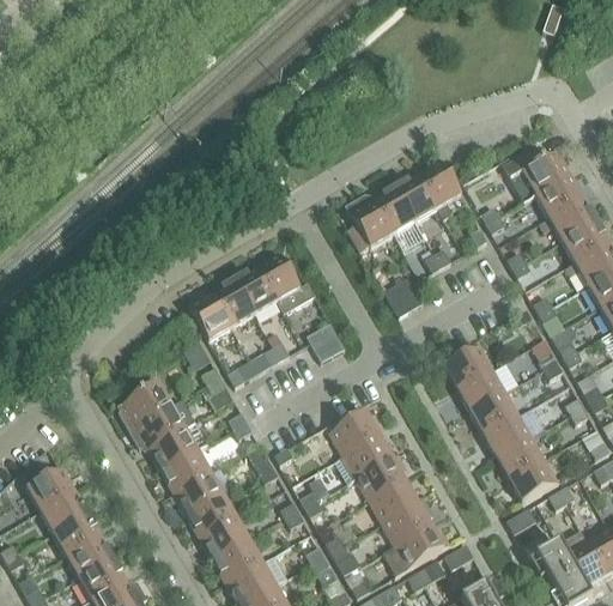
[(541,30),(553,34),(563,6),(551,2),(541,30)]
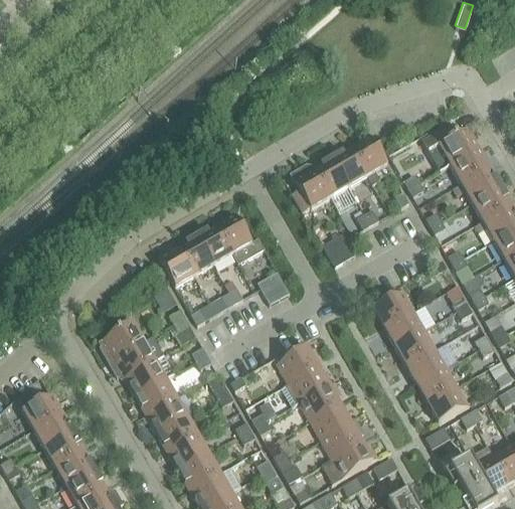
[(421,140),(439,170),(450,163),(480,146),(468,127),(458,133),(452,123),(421,140)]
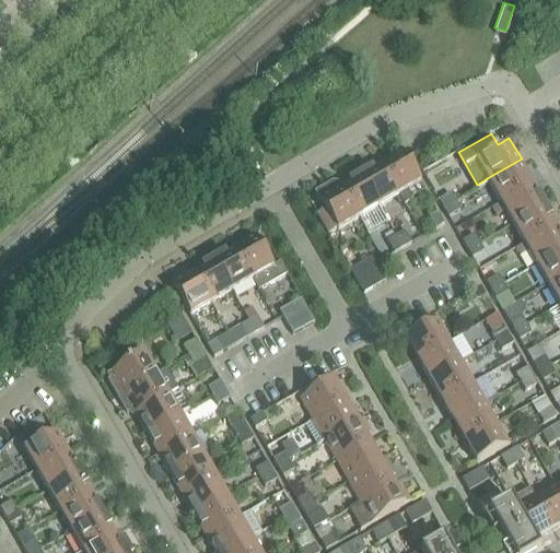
[(381,157),(399,189),(405,199),(412,195),(407,185),(421,177),(401,144),(381,157)]
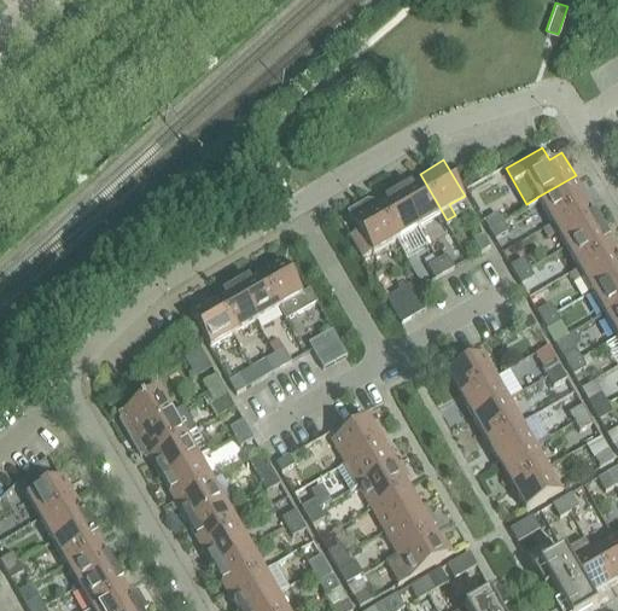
[(418,222),(441,209),(420,174),(397,186),(418,222)]
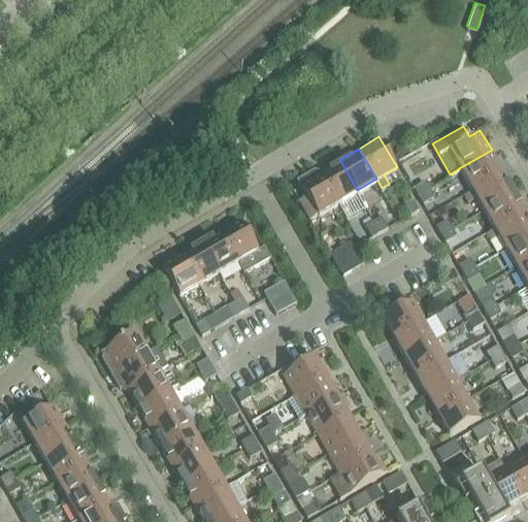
[(461,167),(472,187),(502,169),(492,150),(461,167)]
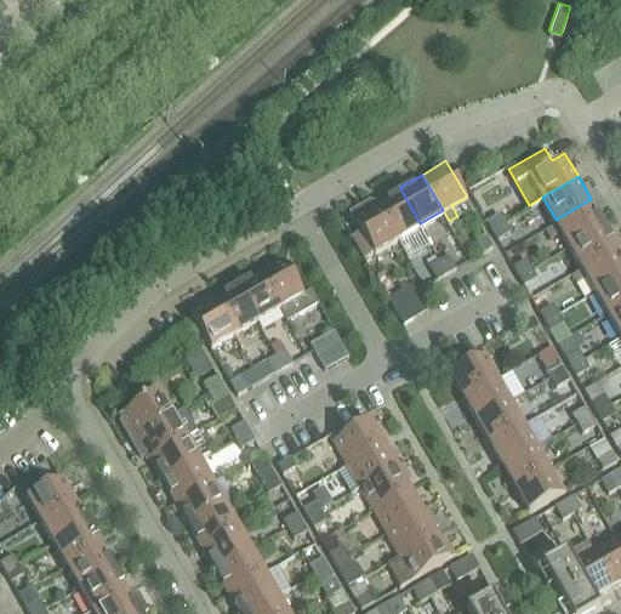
[(399,187),(376,200),(398,237),(420,223),(399,187)]
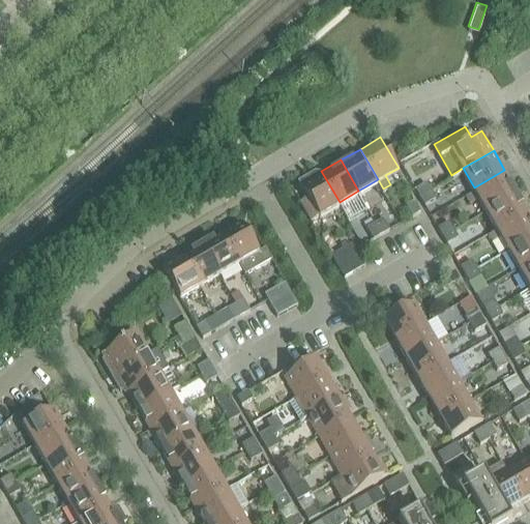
[(300,198),(312,216),(319,212),(319,213),(340,202),(321,171),(315,175),(312,170),(298,177),(307,194),(300,198)]
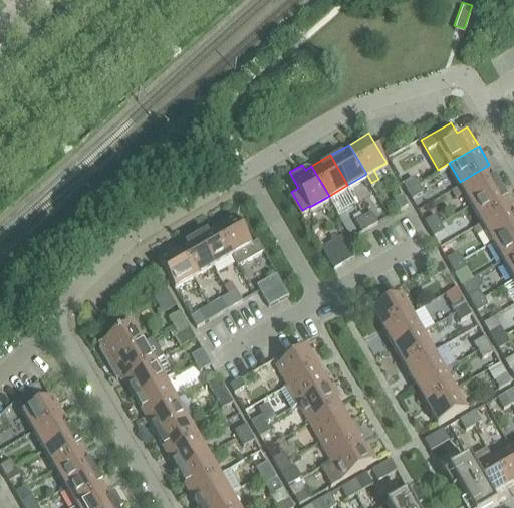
[(489,165),(460,182),(451,187),(456,195),(464,190),(471,201),(500,184),(489,165)]
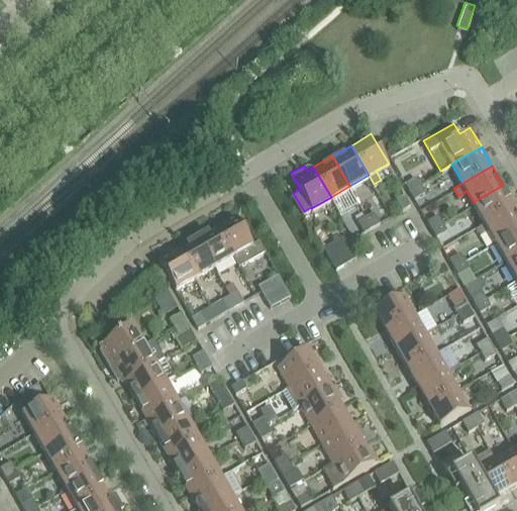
[(409,188),(421,182),(416,174),(405,181),(409,188)]
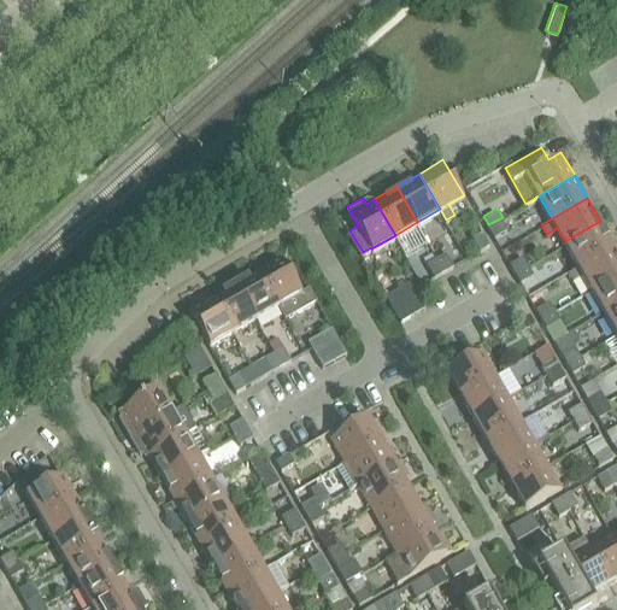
[(503,217),(488,224),(494,234),(507,227),(503,217)]
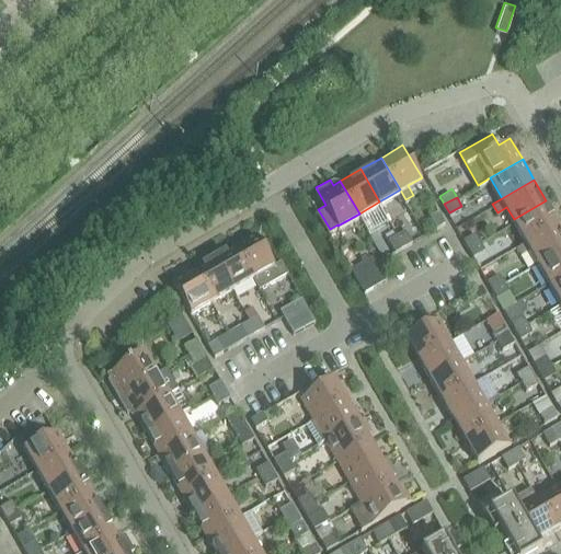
[(514,219),(525,240),(558,220),(546,200),(514,219)]
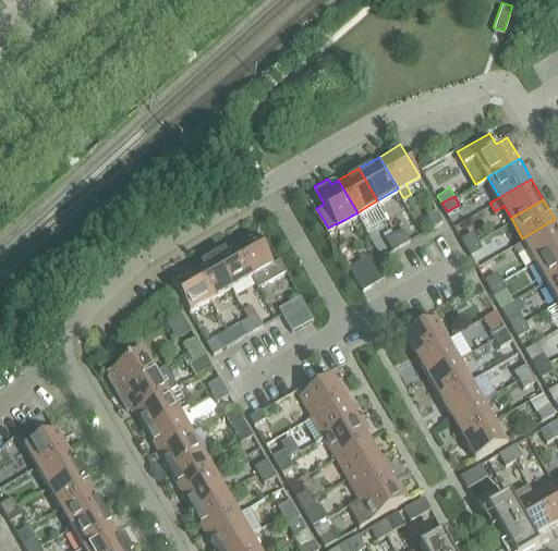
[(427,211),(435,223),(444,219),(436,206),(427,211)]
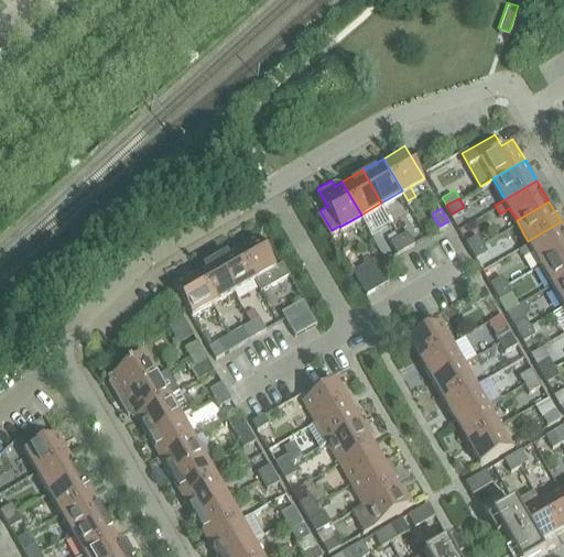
[(533,249),(540,261),(563,247),(563,227),(561,221),(528,241),(519,247),(523,254),(533,249)]
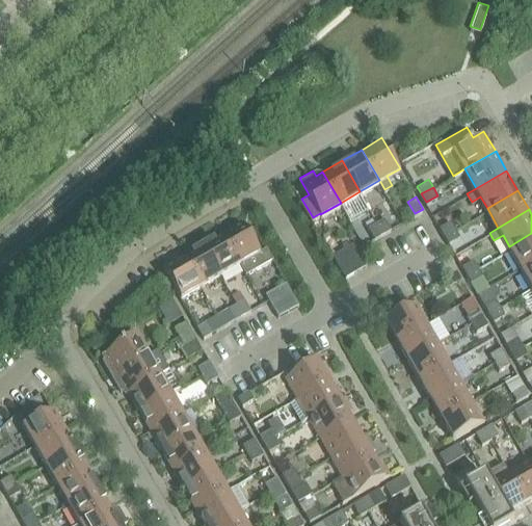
[(376,219),(383,232),(391,227),(384,215),(376,219)]
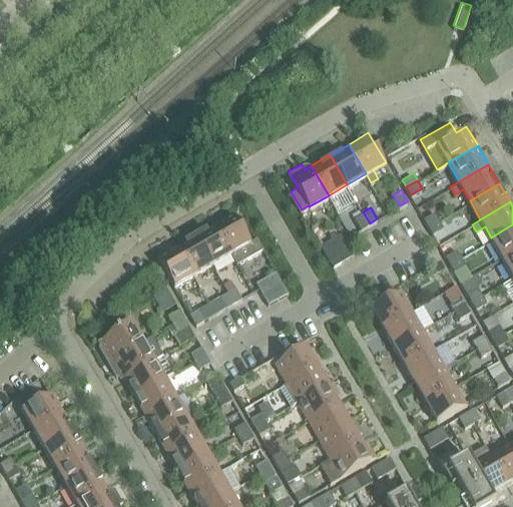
[(213,221),(230,251),(236,262),(264,246),(257,235),(249,239),(233,210),(213,221)]
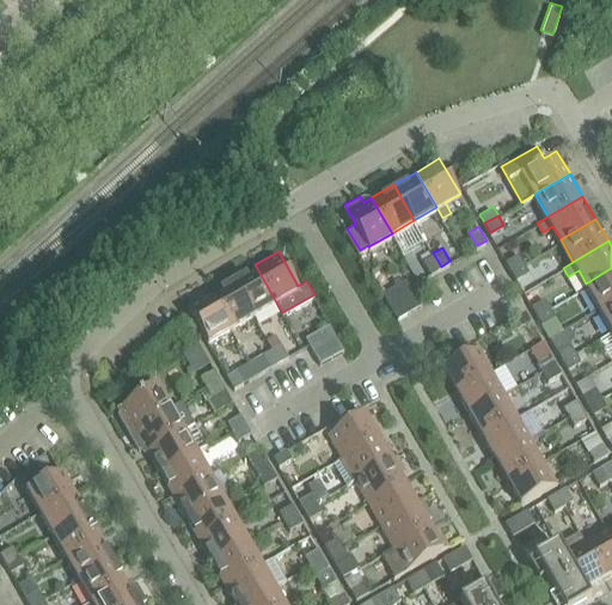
[(510,268),(524,260),(519,251),(505,258),(510,268)]
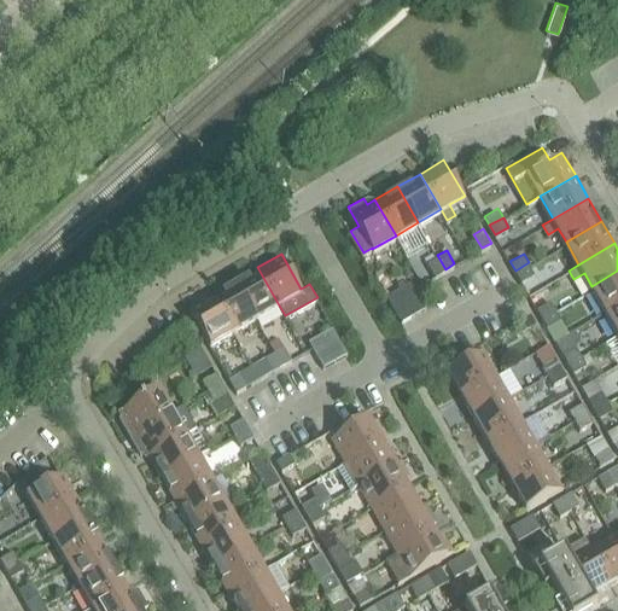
[(445,269),(437,255),(427,261),(436,274),(445,269)]
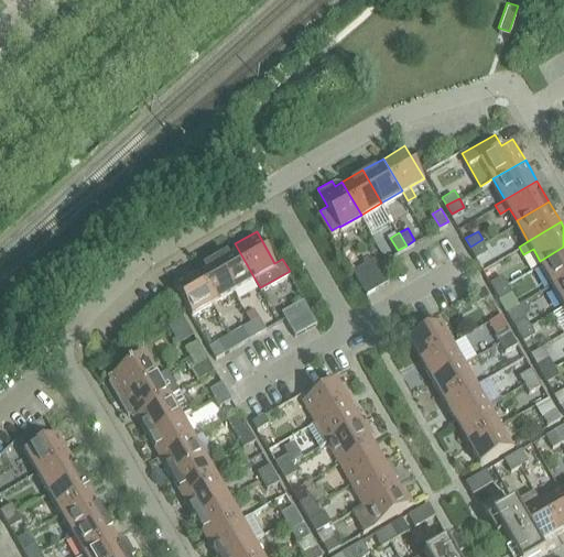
[(483,239),(470,247),(475,255),(488,248),(483,239)]
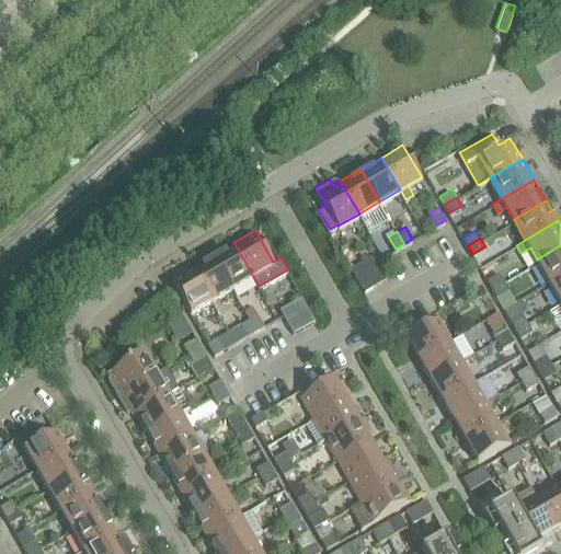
[(232,287),(252,275),(233,242),(214,254),(232,287)]
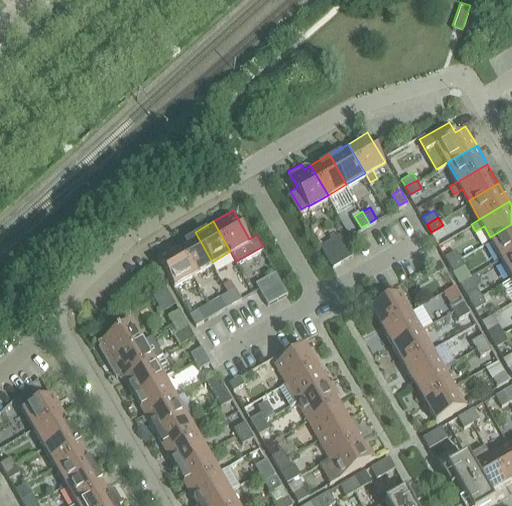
[(511,224),(490,237),(501,256),(511,249),(511,224)]
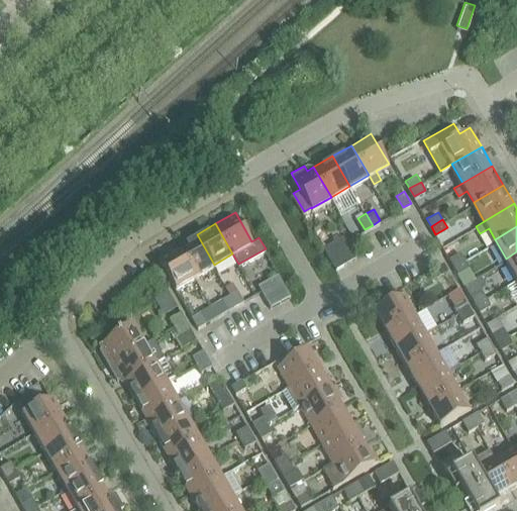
[(343,233),(323,244),(336,267),(355,256),(343,233)]
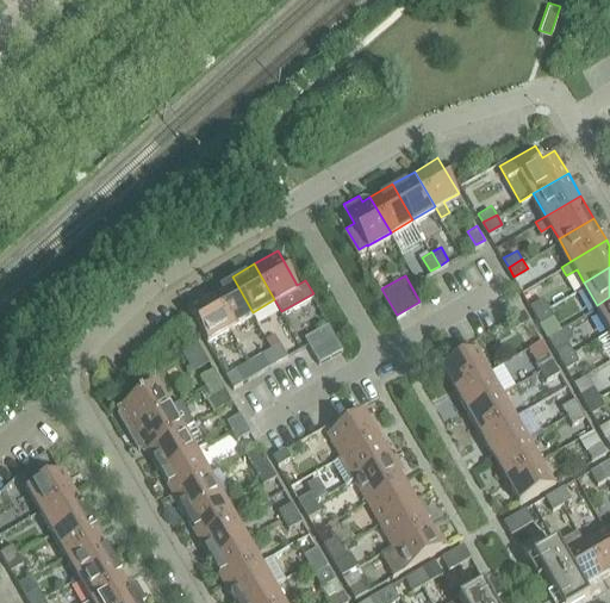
[(230,325),(253,312),(232,277),(210,290),(230,325)]
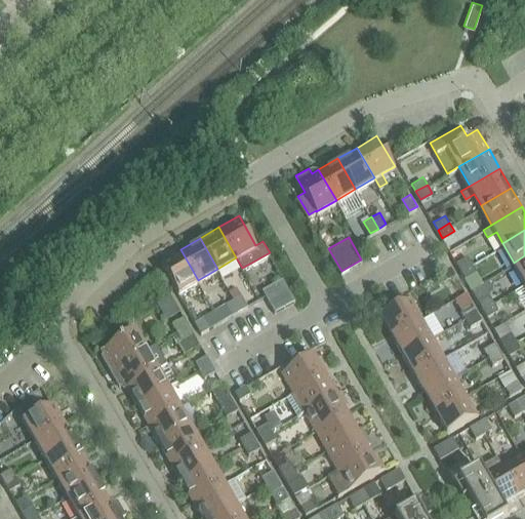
[(457,243),(449,248),(454,255),(461,251),(457,243)]
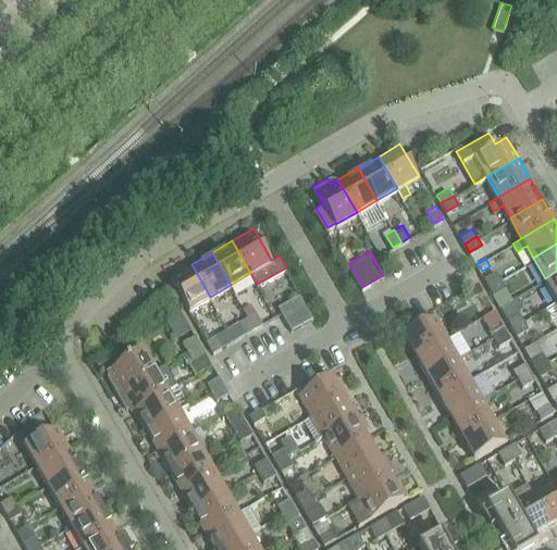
[(210,297),(192,264),(171,276),(189,309),(210,297)]
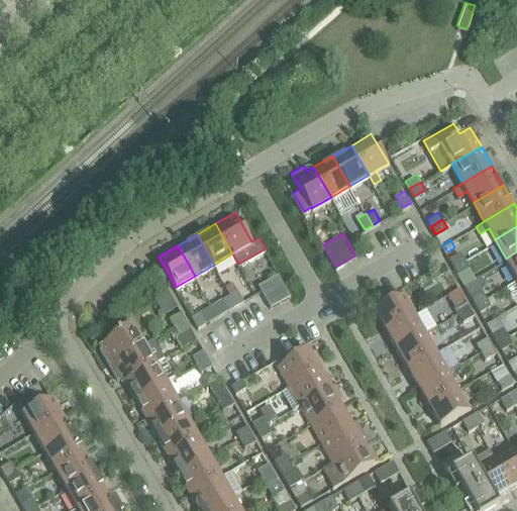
[(453,264),(464,258),(459,249),(448,257),(453,264)]
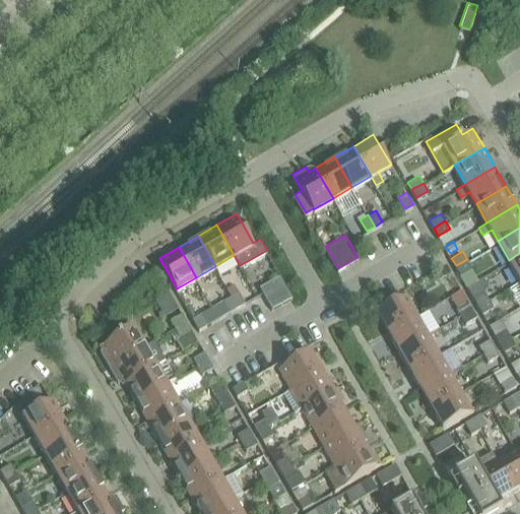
[(519,279),(519,278),(519,253),(509,260),(519,279)]
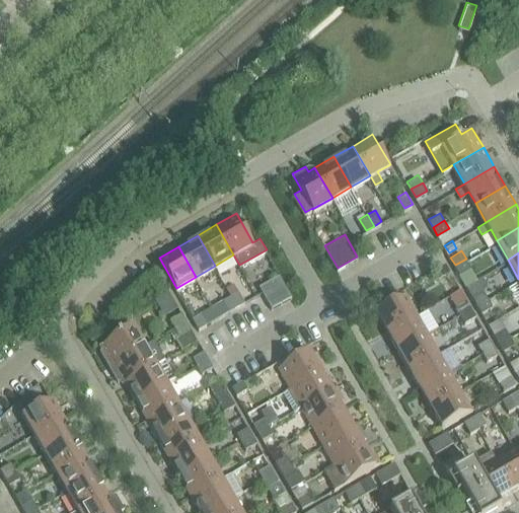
[(466,259),(455,265),(459,273),(470,267),(466,259)]
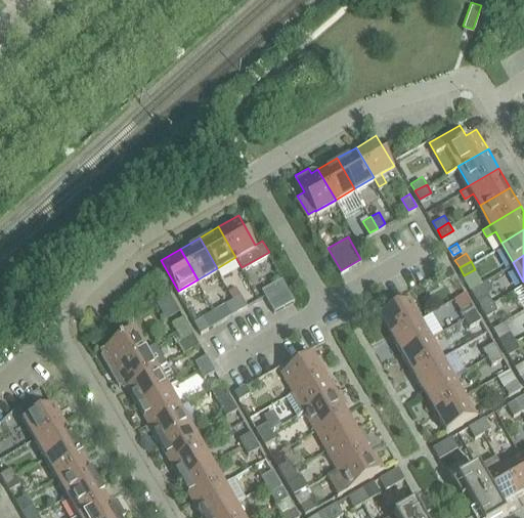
[(450,264),(439,270),(443,278),(454,272),(450,264)]
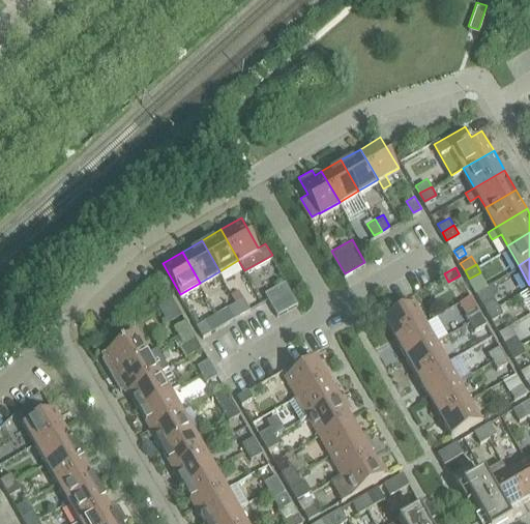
[(480,272),(469,279),(475,290),(488,284),(480,272)]
